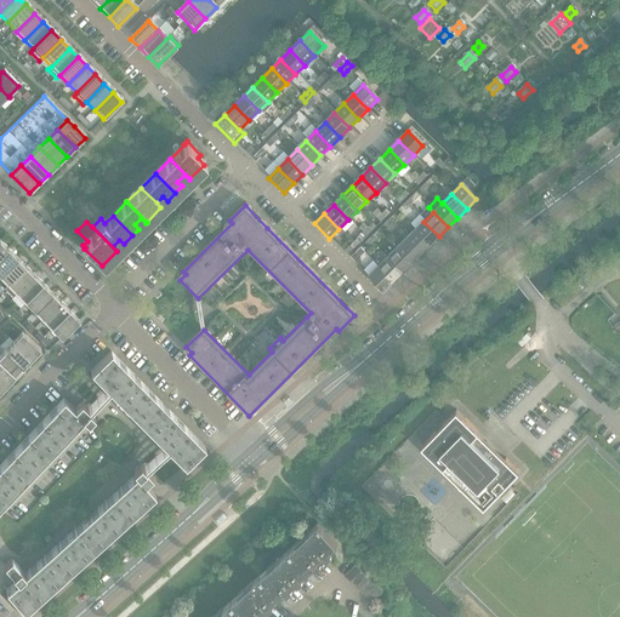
[(439,236),(424,222),(414,230),(430,246),(439,236)]
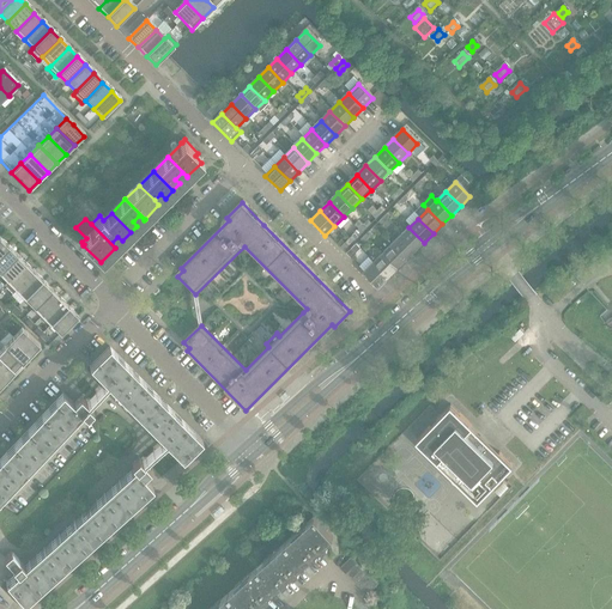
[(352,226),(358,231),(362,235),(365,231),(357,221),(352,226)]
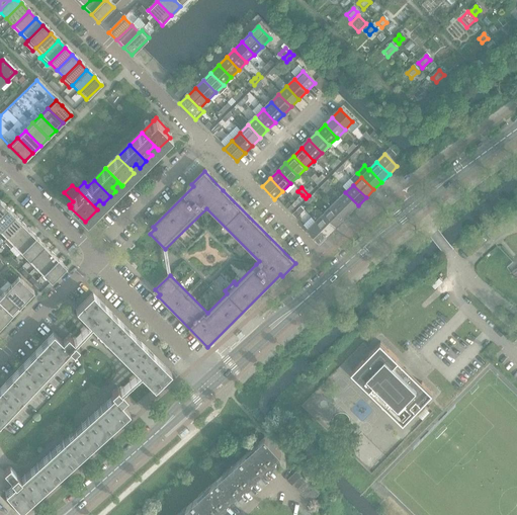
[(358,205),(345,192),(338,200),(350,212),(358,205)]
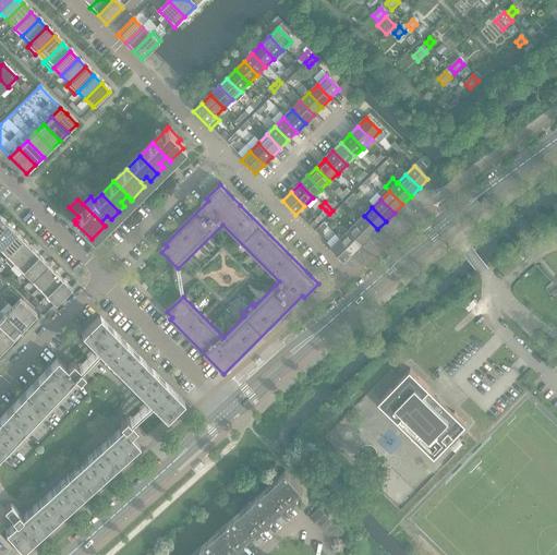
[(377,229),(364,216),(355,225),(370,238),(377,229)]
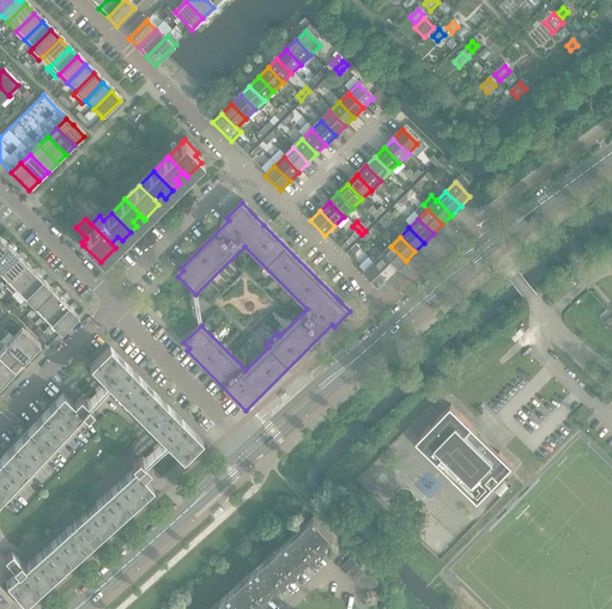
[(406,261),(391,247),(382,255),(397,270),(406,261)]
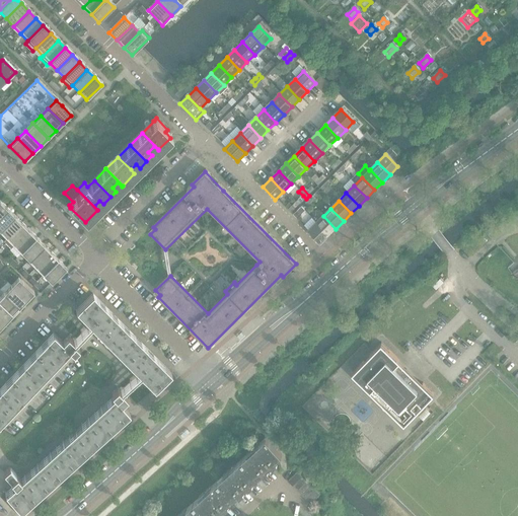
[(0,231),(14,218),(6,211),(0,216),(0,231)]
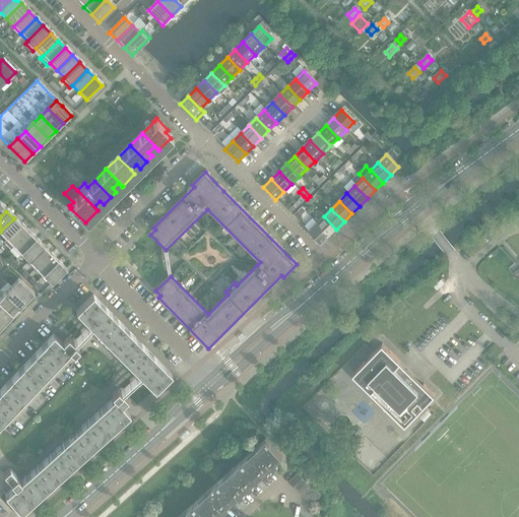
[(336,230),(324,216),(316,224),(328,237),(336,230)]
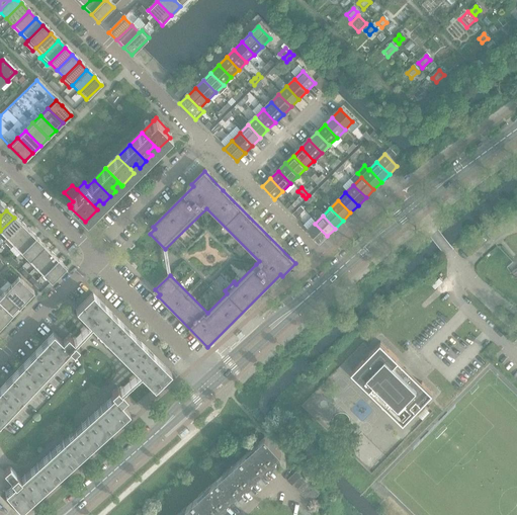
[(0,233),(6,240),(21,225),(14,218),(0,231),(0,233)]
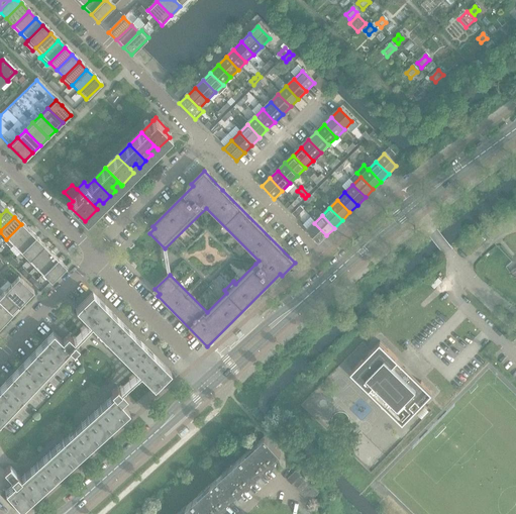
[(326,235),(314,223),(306,231),(318,243),(326,235)]
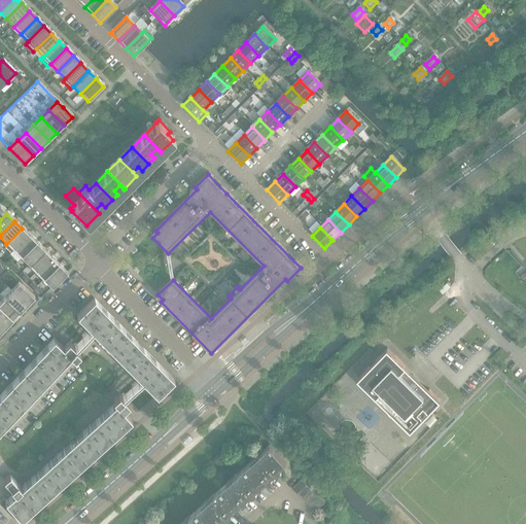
[(13,251),(29,236),(22,229),(6,244),(2,247),(10,255),(13,251)]
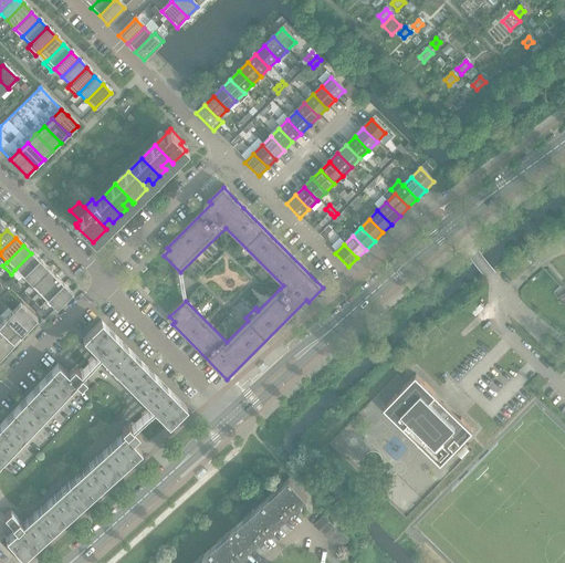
[(22,278),(39,262),(31,253),(14,270),(22,278)]
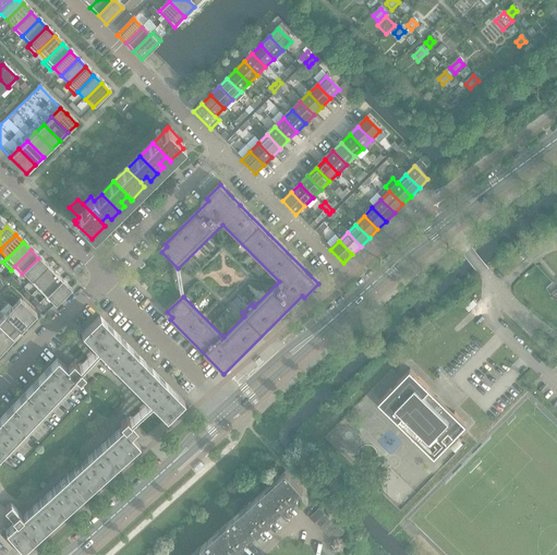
[(29,282),(46,266),(38,258),(22,274),(29,282)]
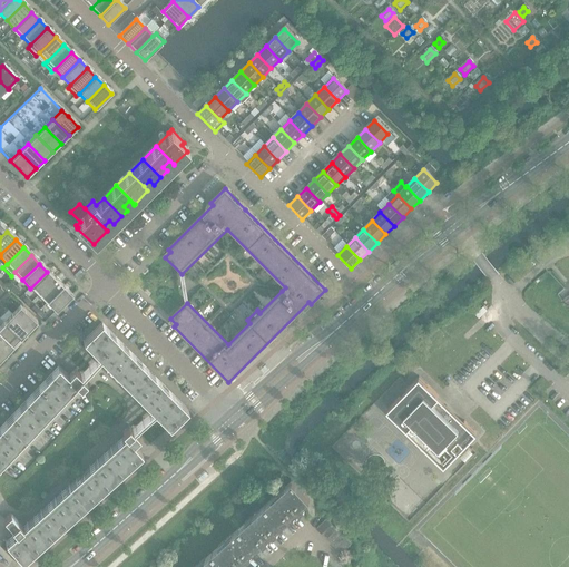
[(39,296),(56,280),(47,272),(30,289),(39,296)]
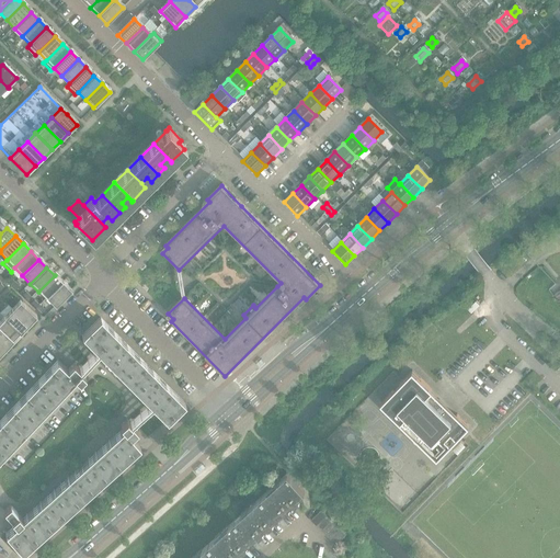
[(46,299),(63,283),(55,275),(38,292),(46,299)]
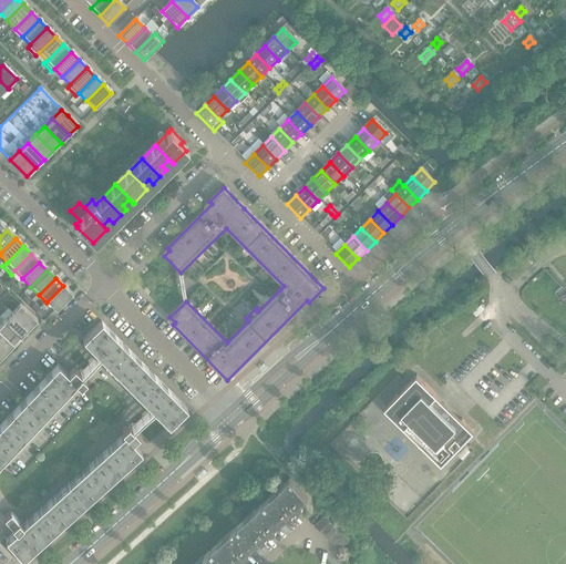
[(55,311),(71,295),(63,286),(47,303),(55,311)]
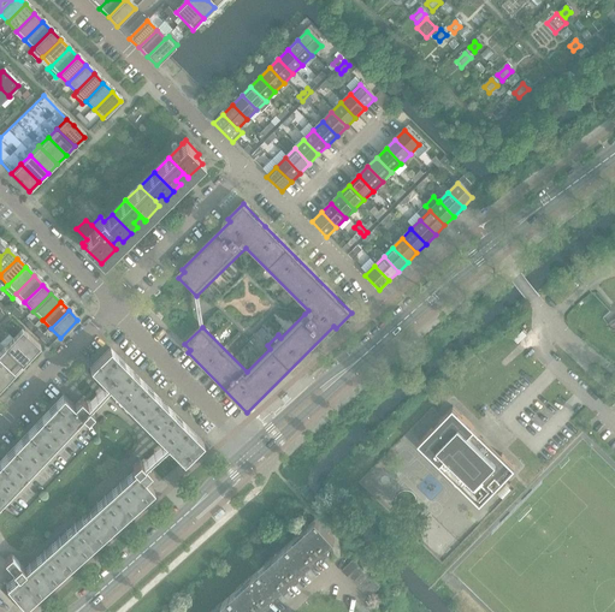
[(39,349),(21,332),(12,342),(30,358),(39,349)]
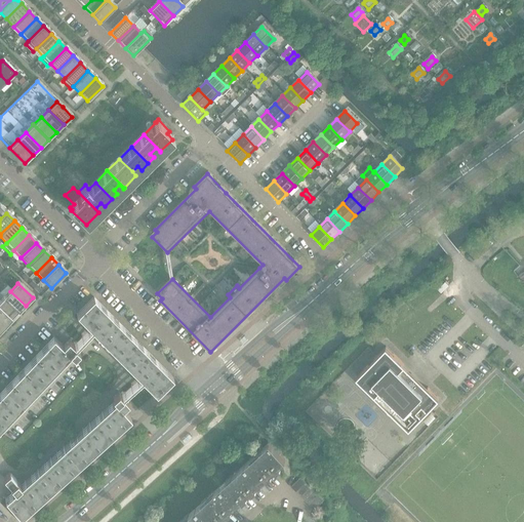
[(26,306),(10,291),(3,298),(18,313),(26,306)]
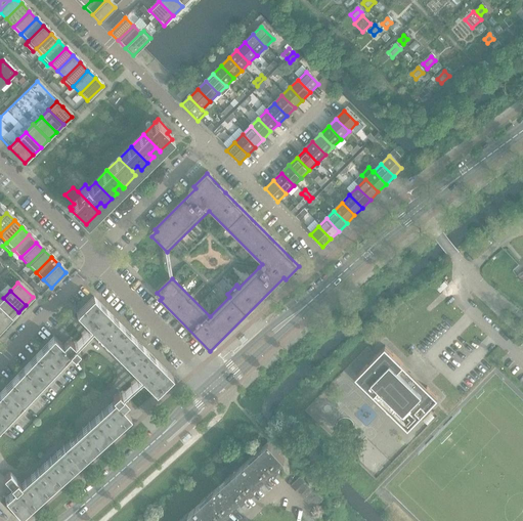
[(18,312),(3,298),(0,300),(0,309),(11,320),(18,312)]
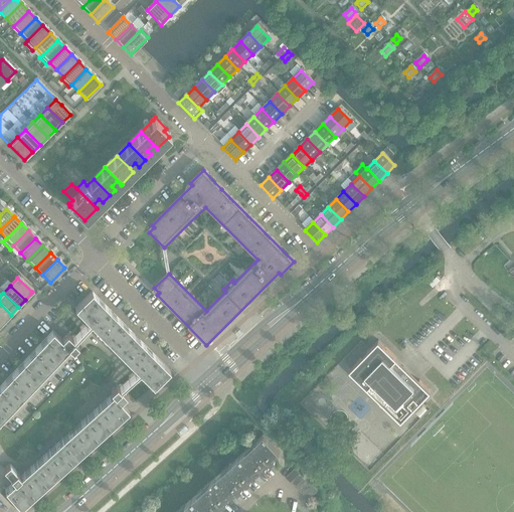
[(169,372),(127,330),(91,294),(76,309),(74,311),(80,317),(93,329),(96,332),(152,389),(169,372)]
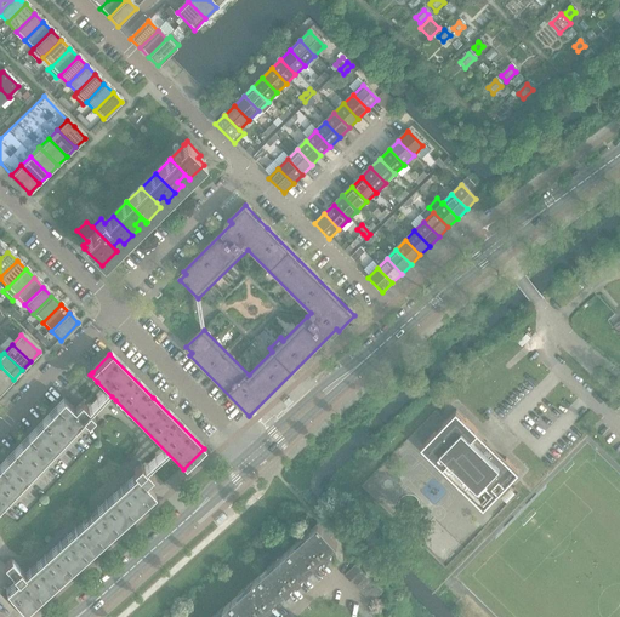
[(13,380),(0,366),(0,383),(5,388),(13,380)]
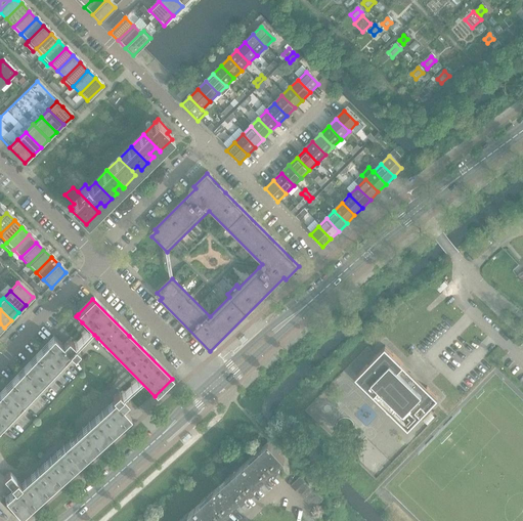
[(0,428),(37,390),(70,355),(73,358),(79,352),(68,342),(61,347),(52,339),(0,394),(0,428)]
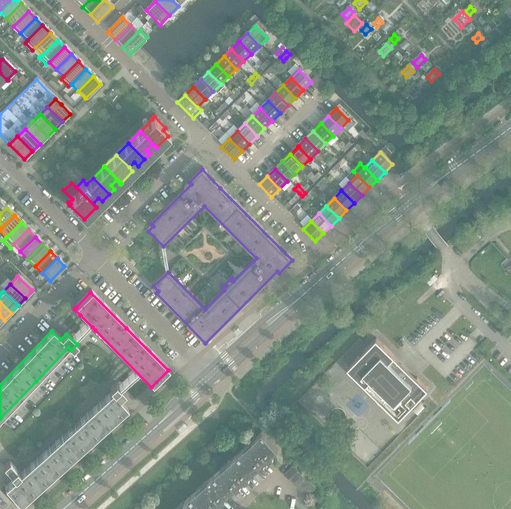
[(413,383),(390,360),(393,357),(375,340),(366,350),(346,370),(378,401),(377,401),(376,402),(376,403),(376,404),(376,405),(377,406),(377,407),(378,407),(379,407),(385,408),(398,420),(417,401),(427,391),(416,380),(413,383)]
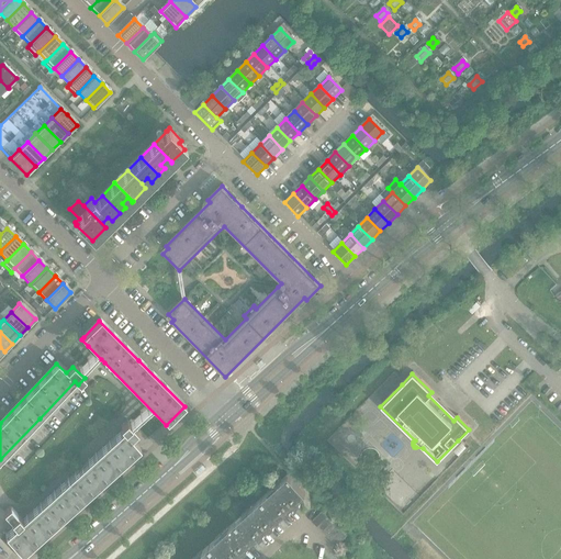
[(21,556),(98,488),(139,450),(131,440),(136,435),(125,423),(120,428),(122,432),(21,522),(9,509),(2,514),(15,527),(4,537),(7,539),(21,556)]
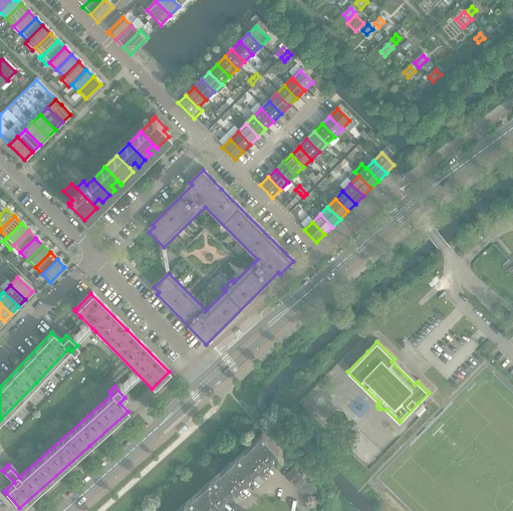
[(254,475),(278,453),(262,436),(238,457),(254,475)]
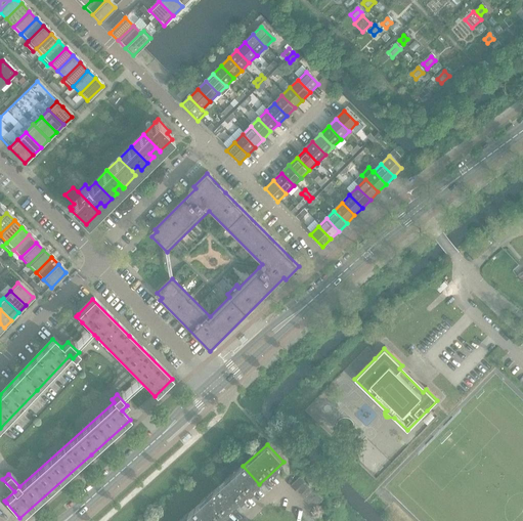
[(234,506),(259,484),(243,466),(218,488),(234,506)]
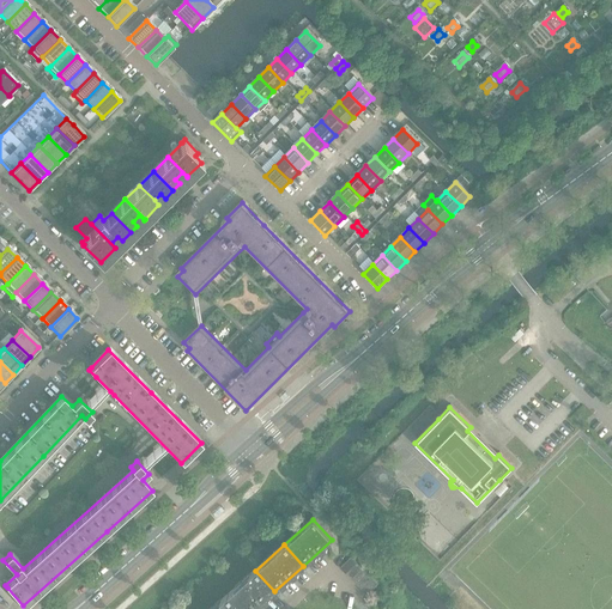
[(377,586),(350,559),(339,571),(367,597),(377,586)]
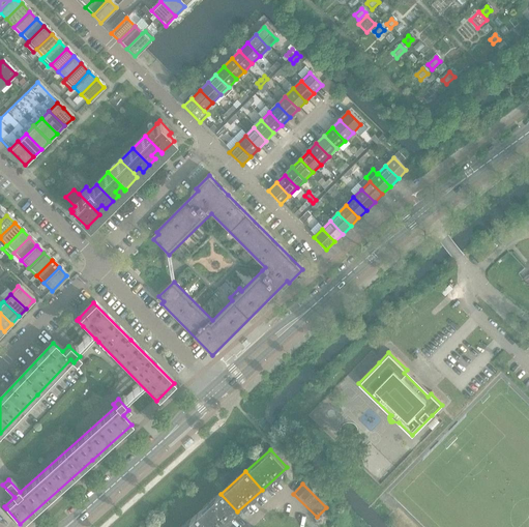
[(221,526),(237,511),(221,494),(196,516),(202,522),(205,526),(221,526)]
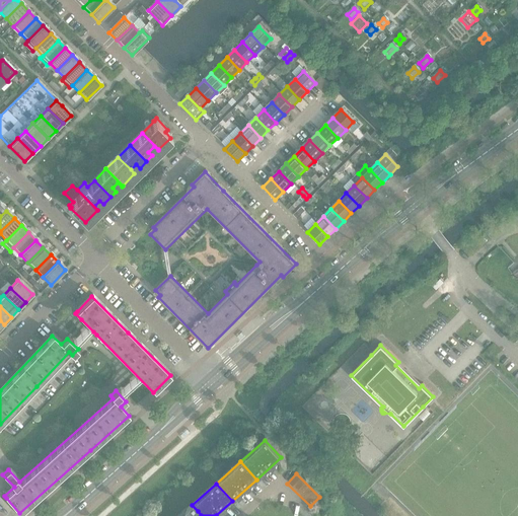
[(201,515),(198,511),(192,505),(179,515),(201,515)]
